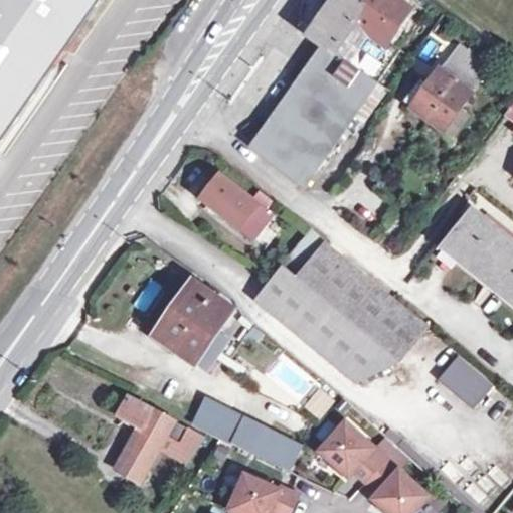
[(0,141),(99,0),(0,0),(0,141)]
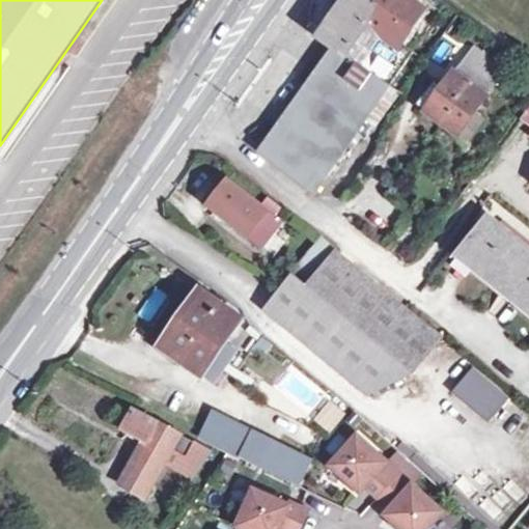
[(358,16),(368,0),(338,0),(315,32),(332,44),(337,48),(387,84),(395,73),(413,47),(404,40),(399,37),(393,46),(392,45),(371,31),(374,27),(358,16)]
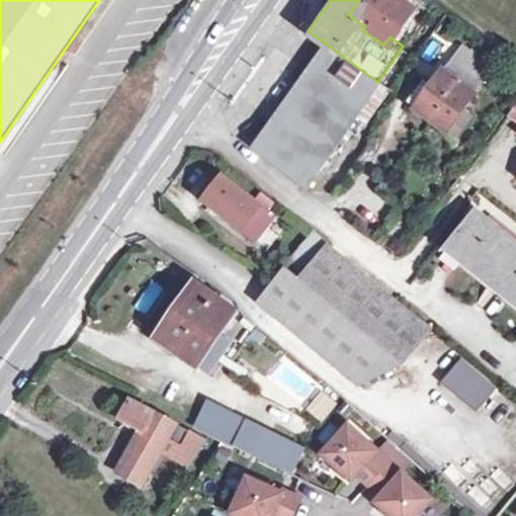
[(385,33),(395,21),(365,2),(362,0),(359,0),(349,15),(365,26),(362,30),(382,44),(383,45),(390,36),(388,35),(385,33)]
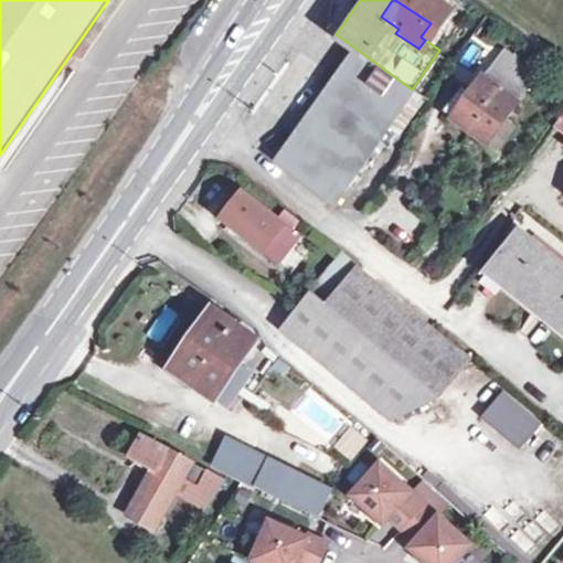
[(399,2),(431,23),(436,28),(453,4),(446,0),(395,0),(399,2)]
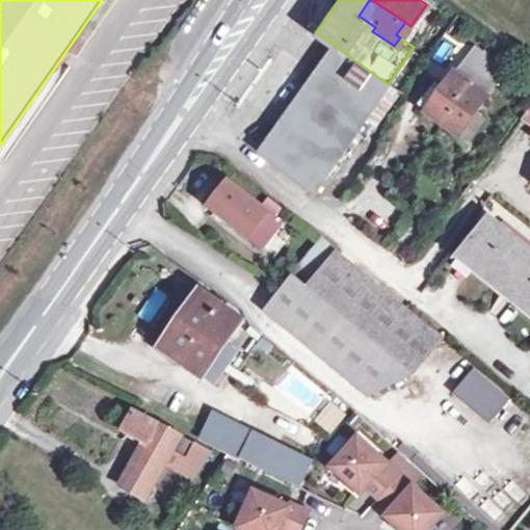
[(327,61),(338,48),(333,44),(322,58),(327,61)]
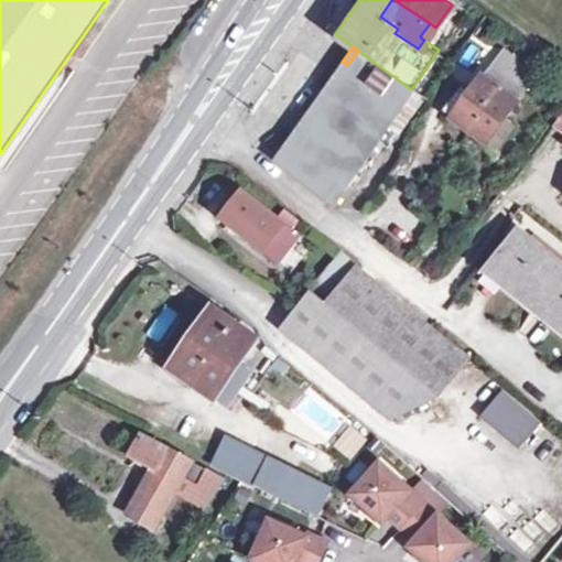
[(440,109),(466,129),(497,87),(496,86),(506,74),(522,85),(532,72),(517,61),(501,50),(484,75),(481,73),(467,92),(458,85),(440,109)]
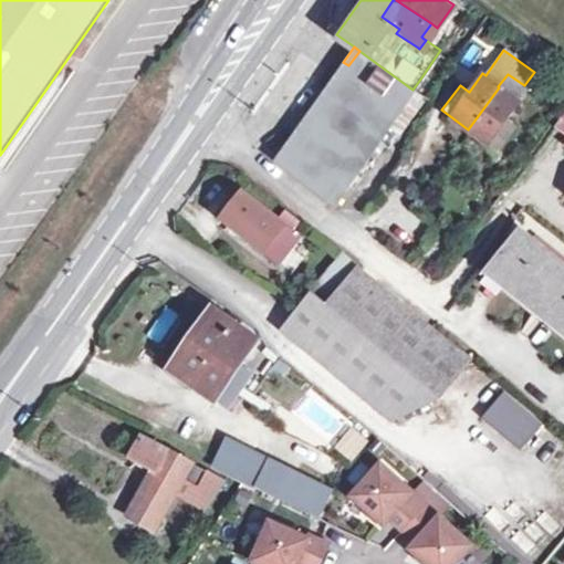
[(334,206),(413,90),(359,51),(348,65),(343,62),(340,66),(335,97),(299,148),(288,139),(273,159),(334,206)]
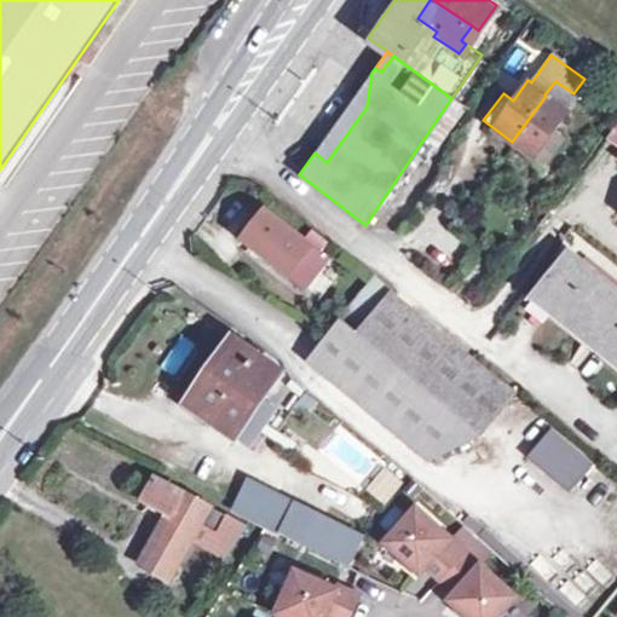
[(367,107),(372,73),(315,153),(327,162),(367,107)]
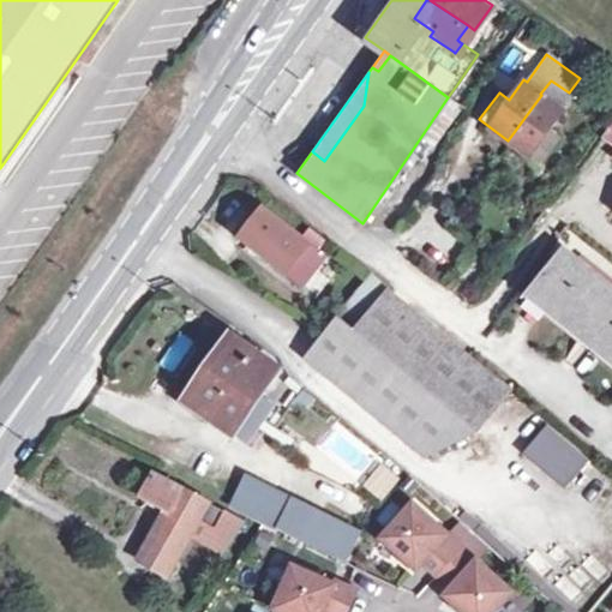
[(559,105),(569,93),(551,81),(540,94),(541,95),(508,141),(538,162),(557,136),(549,129),(563,108),(559,105)]
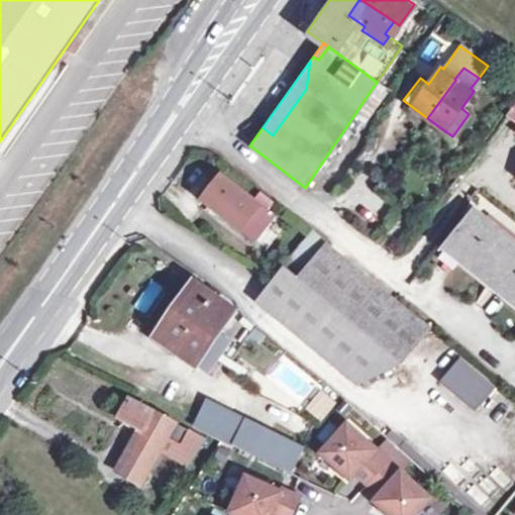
[(254,238),(274,213),(221,173),(202,197),(254,238)]
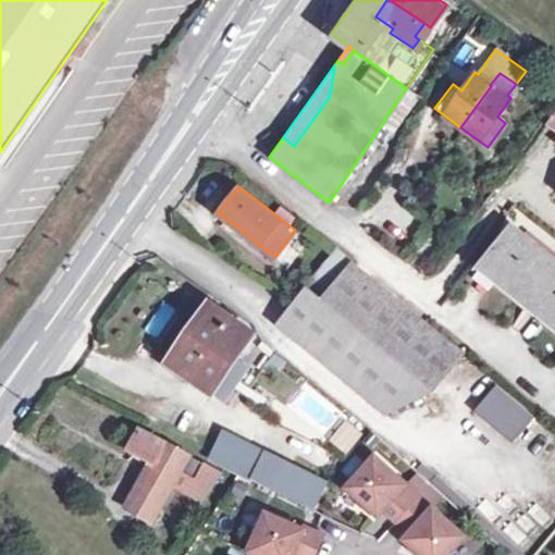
[(480,262),(554,322),(554,261),(509,225),(507,229),(480,262)]
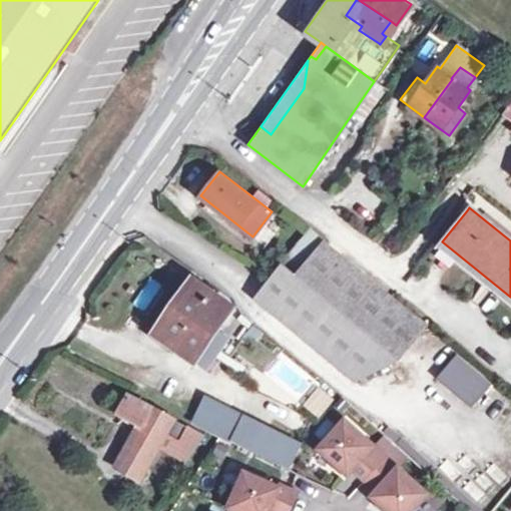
[(308,227),(279,262),(282,264),(254,295),(276,312),(354,378),(397,357),(425,323),(308,227)]
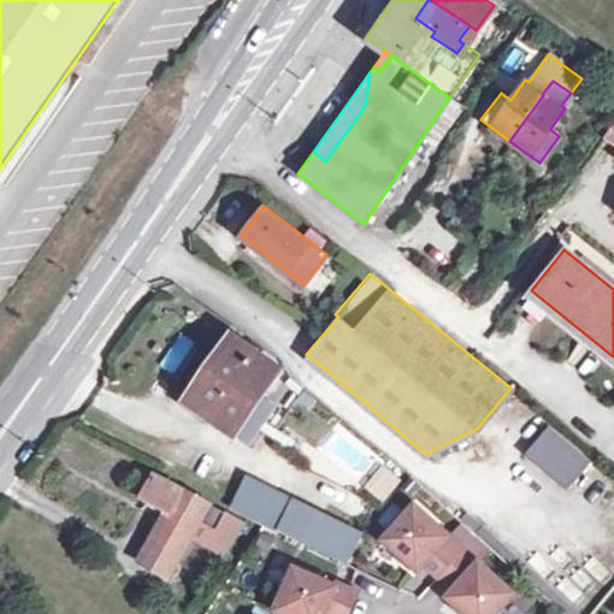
[(235,336),(218,360),(192,397),(188,402),(234,434),(279,367),(244,342),(235,336)]
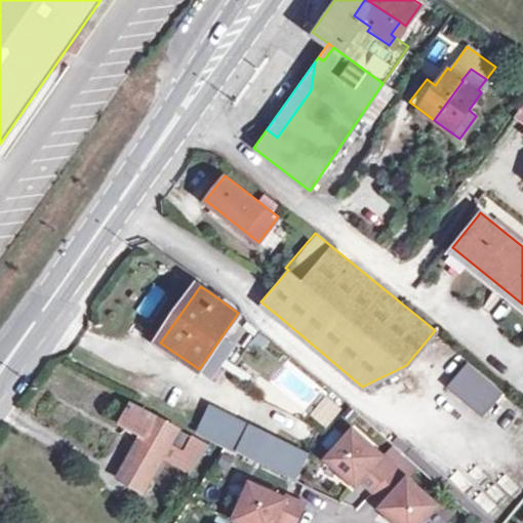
[(481,413),(503,389),(466,358),(445,384),(481,413)]
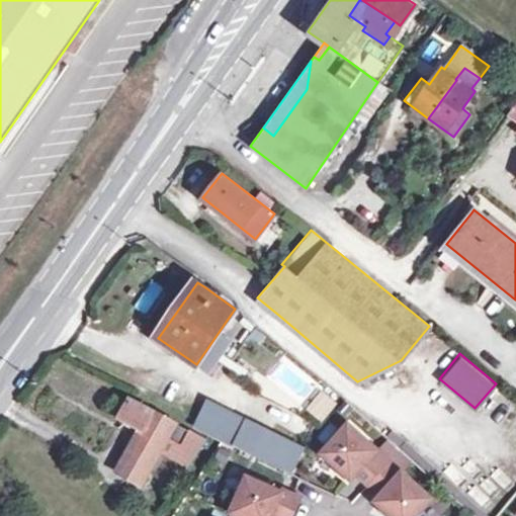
[(175,445),(184,428),(172,421),(129,399),(119,416),(122,417),(120,421),(133,427),(135,423),(138,425),(130,440),(135,443),(120,469),(139,481),(156,449),(162,438),(175,445)]
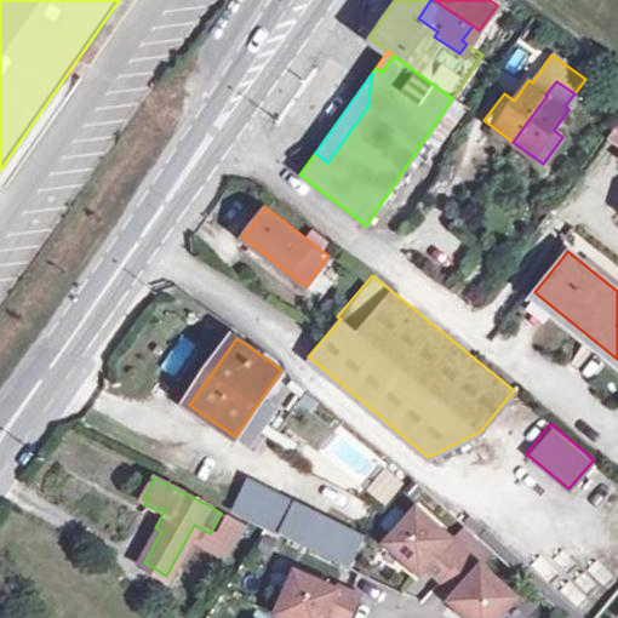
[(256,519),(272,488),(247,478),(232,507),(256,519)]
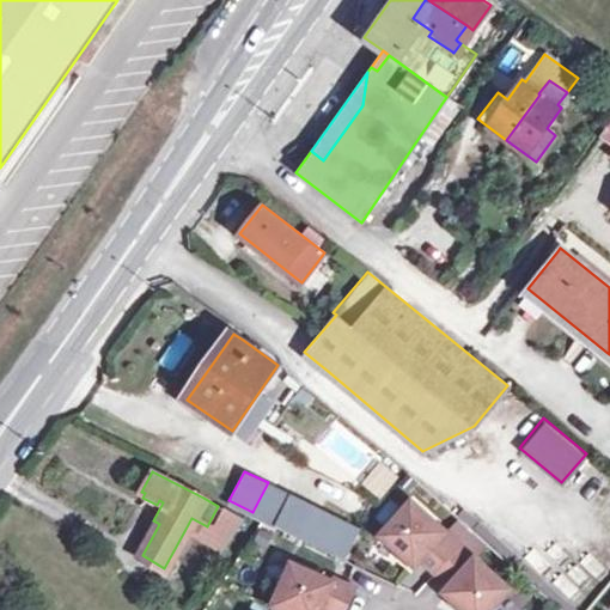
[(290,493),(268,482),(252,512),(274,523),(290,493)]
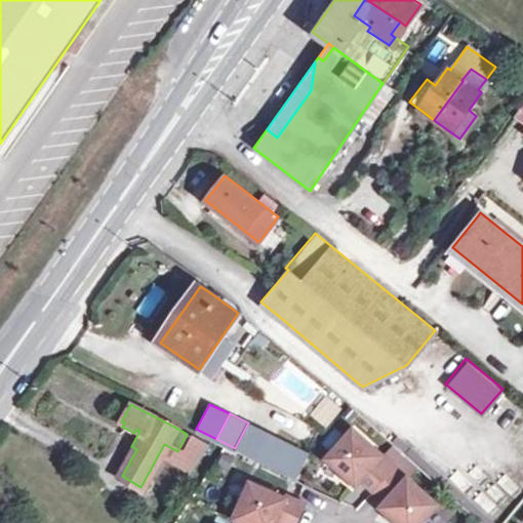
[(254,457),(267,432),(248,423),(235,448),(254,457)]
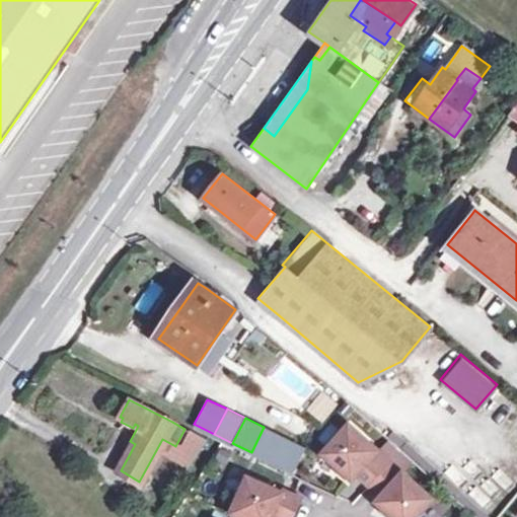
[(356,473),(368,484),(388,460),(349,424),(322,453),(351,479),(356,473)]
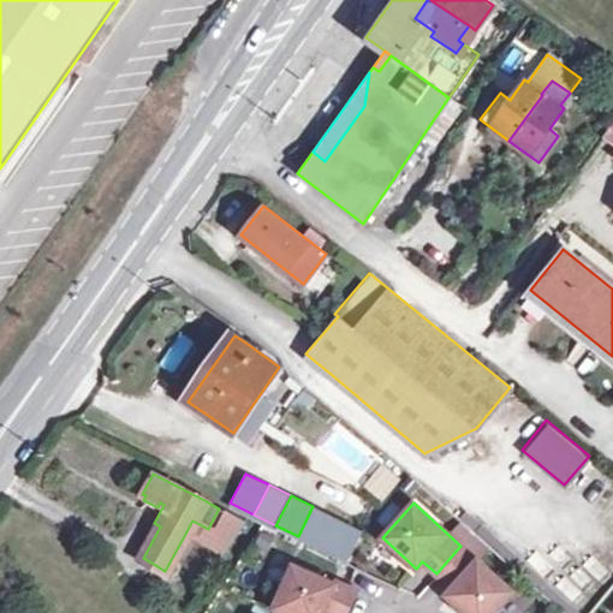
[(345,560),(359,530),(313,506),(298,536),(345,560)]
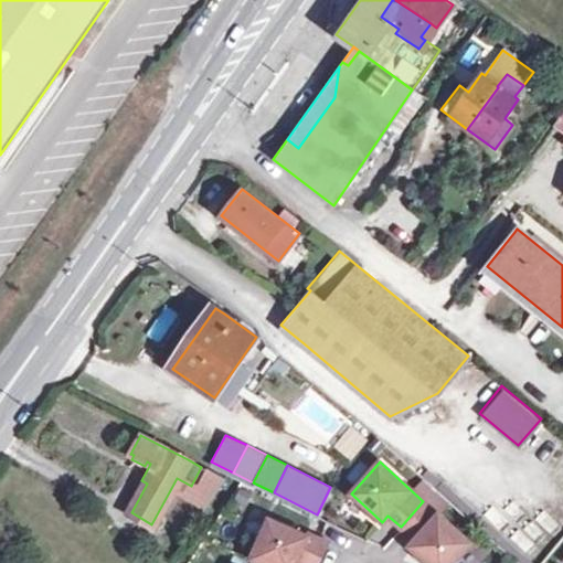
[(219,476),(201,467),(191,486),(177,478),(170,490),(202,508),(219,476)]
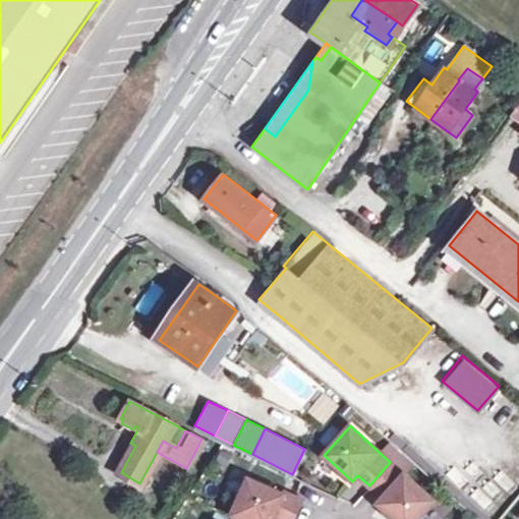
[(415,518),(433,500),(390,462),(369,485),(383,498),(378,503),(395,518),(415,518)]
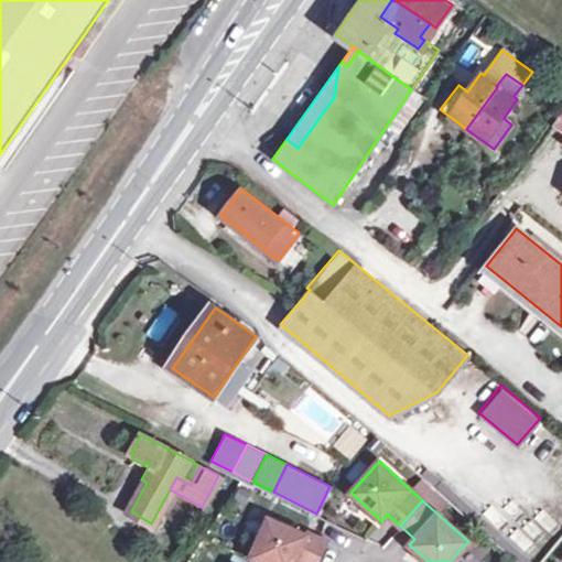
[(294,561),(295,560),(300,561),(315,561),(325,540),(306,532),(305,535),(268,518),(250,557),(255,559),(261,561),(294,561)]
